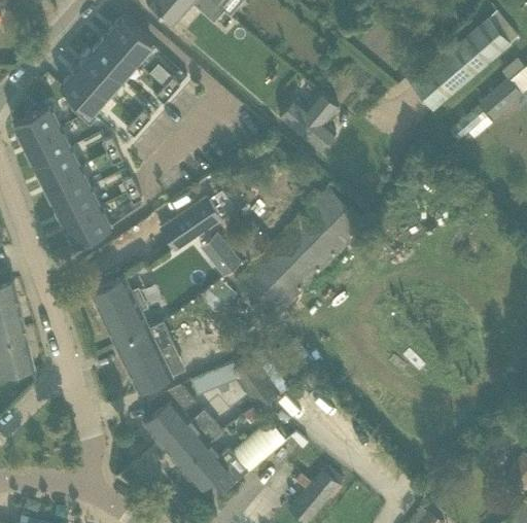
[(224,12),(209,0),(146,0),(146,1),(174,26),(192,5),(214,25),(224,12)]
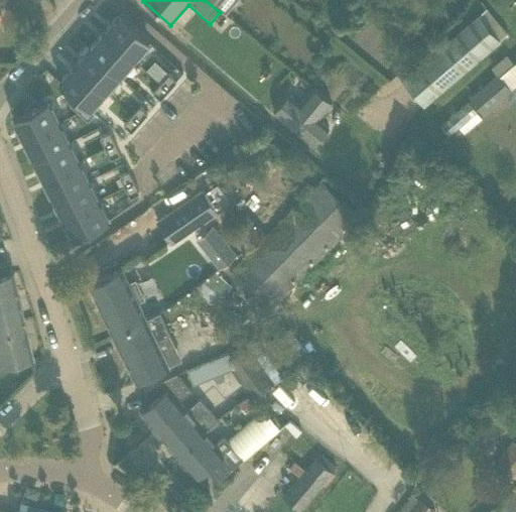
[(240,0),(205,0),(220,12),(225,17),(240,0)]
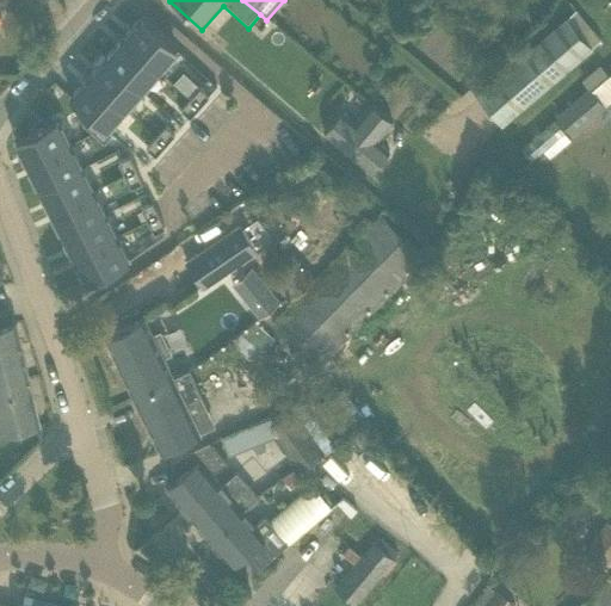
[(141,22),(123,42),(159,74),(177,54),(141,22)]
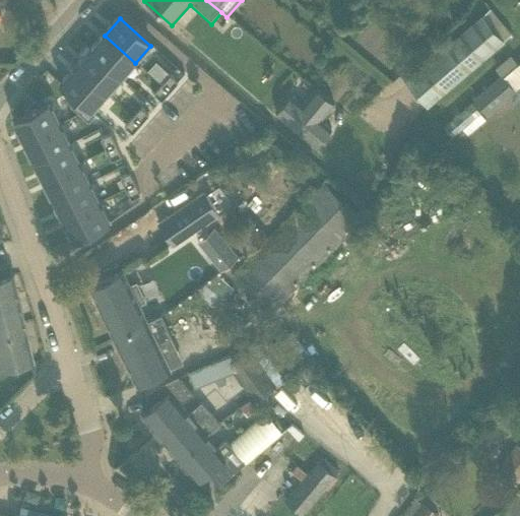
[(428,111),(505,45),(483,19),(406,85),(428,111)]
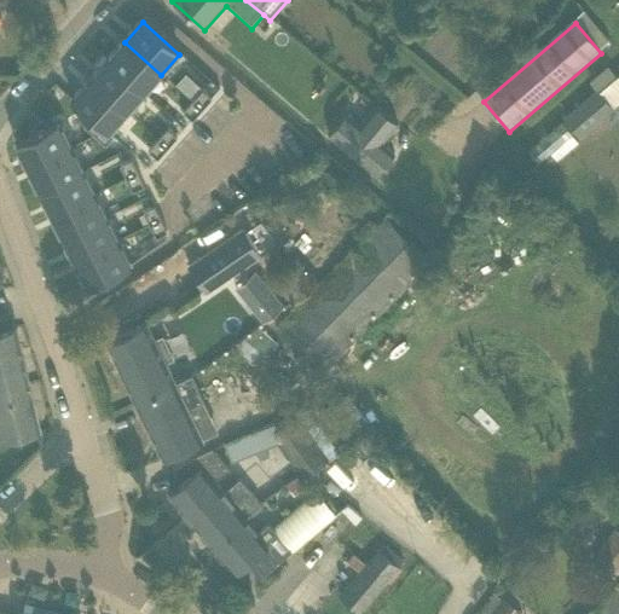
[(125,42),(106,62),(144,94),(161,75),(125,42)]
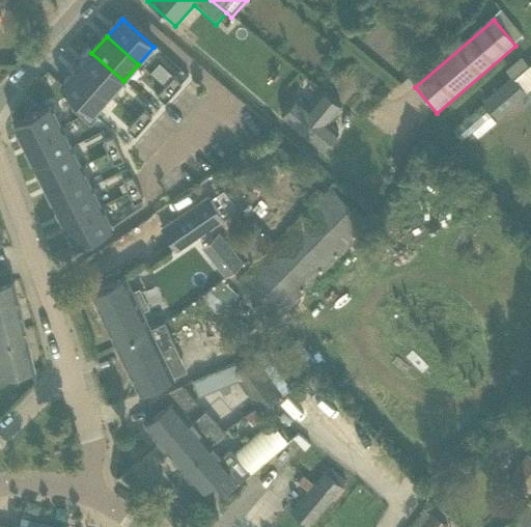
[(91,53),(77,70),(108,98),(123,81),(91,53)]
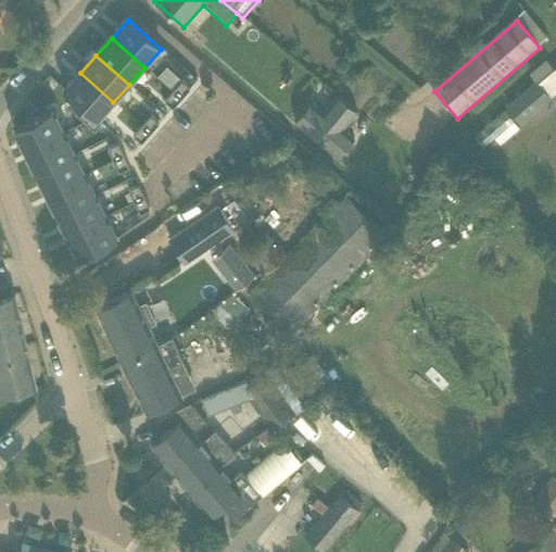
[(80,73),(64,91),(75,101),(97,121),(113,102),(80,73)]
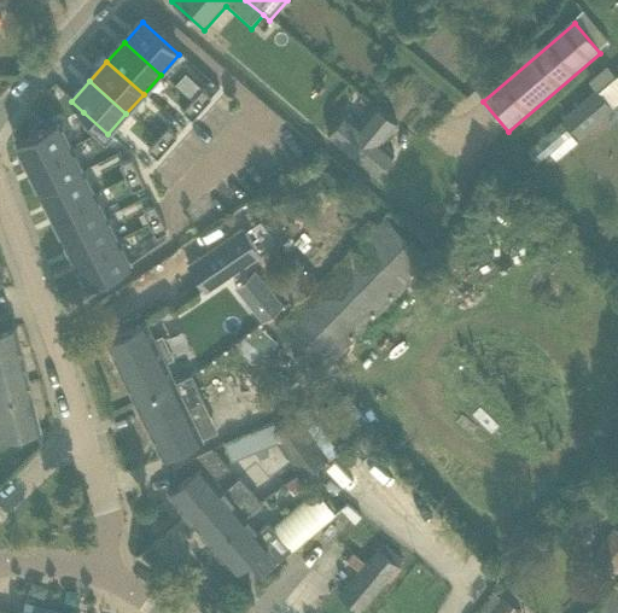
[(202,92),(192,104),(200,111),(211,100),(202,92)]
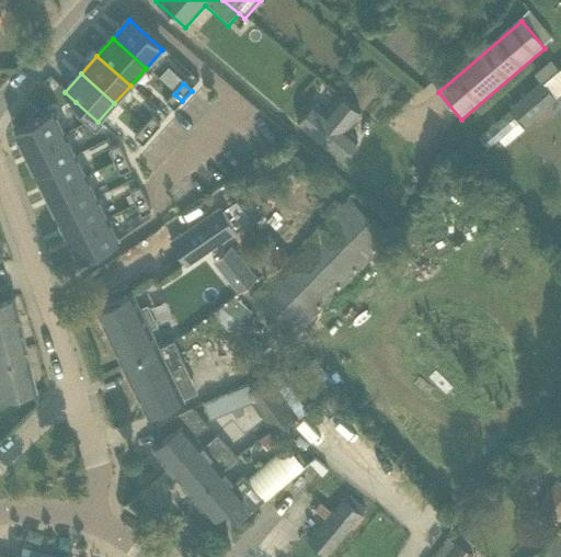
[(549,109),(534,91),(511,111),(526,129),(549,109)]
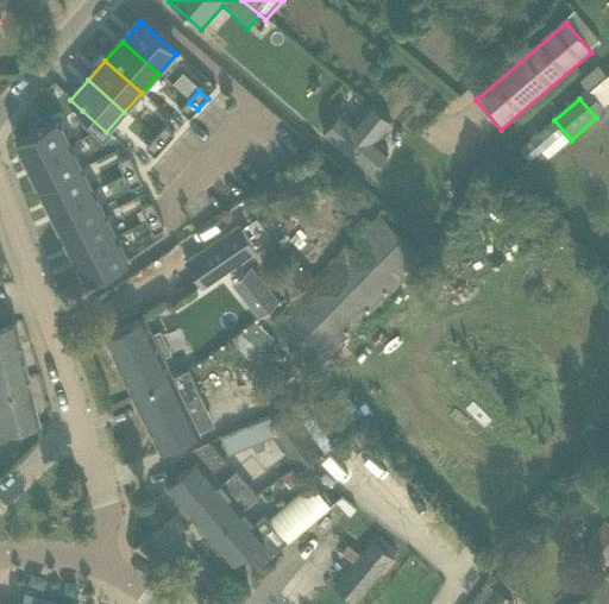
[(189,102),(180,112),(189,120),(198,109),(189,102)]
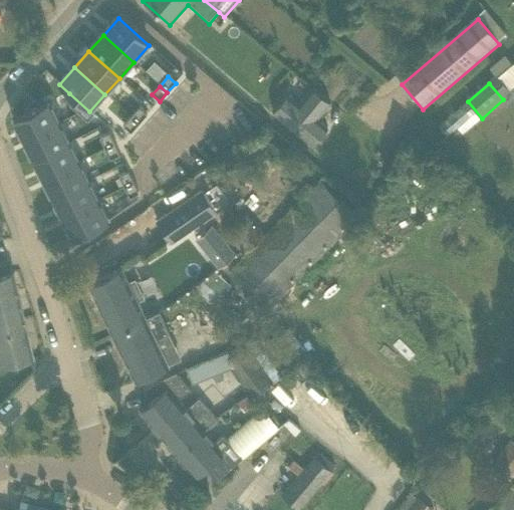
[(287,97),(272,115),(312,149),(327,131),(316,121),(329,105),(312,90),(298,106),(287,97)]
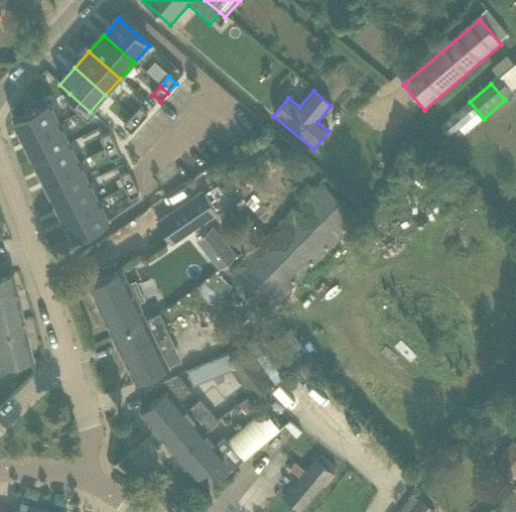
[(76,100),(70,107),(79,115),(85,108),(76,100)]
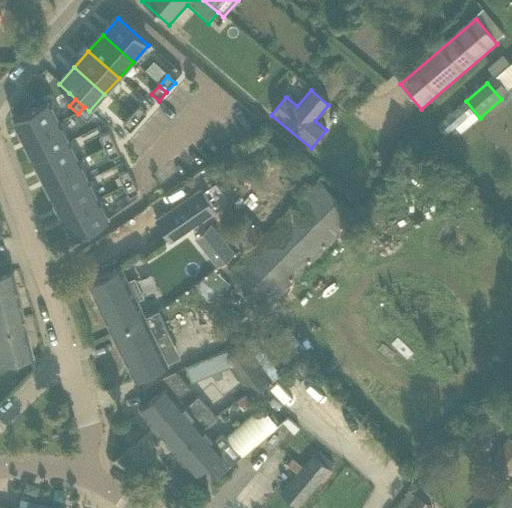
[(49,103),(13,122),(23,142),(59,124),(49,103)]
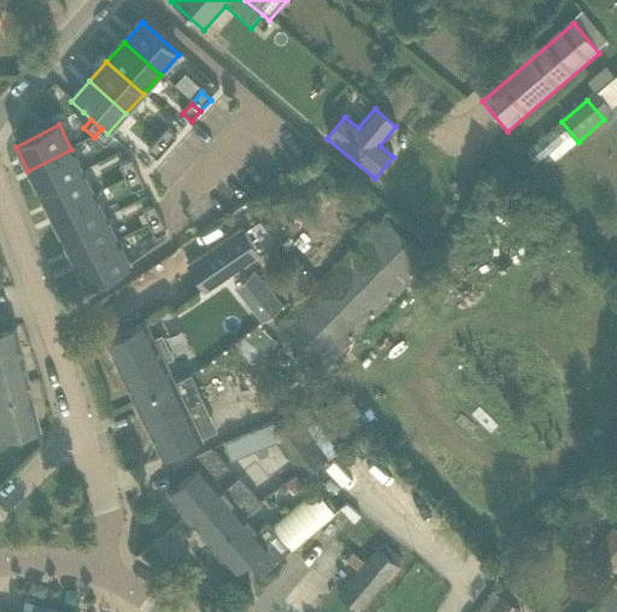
[(101,129),(94,137),(105,147),(112,139),(101,129)]
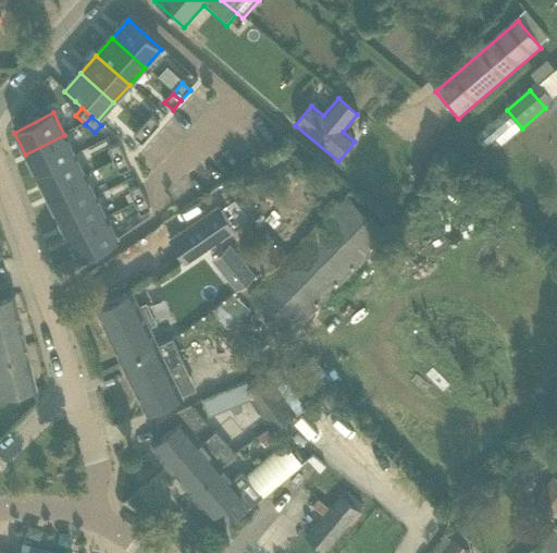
[(151,118),(143,127),(150,135),(159,125),(151,118)]
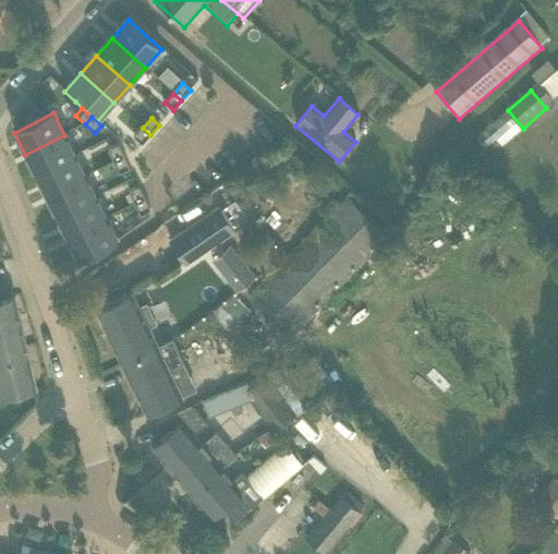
[(143,128),(134,137),(142,145),(150,135),(143,128)]
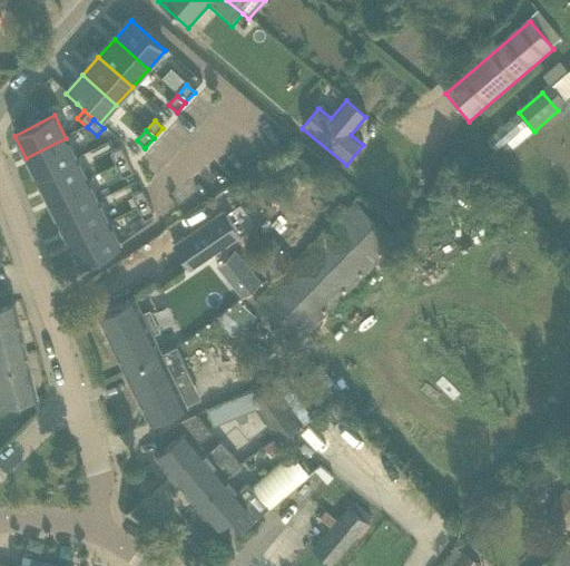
[(66,138),(26,158),(36,179),(77,159),(66,138)]
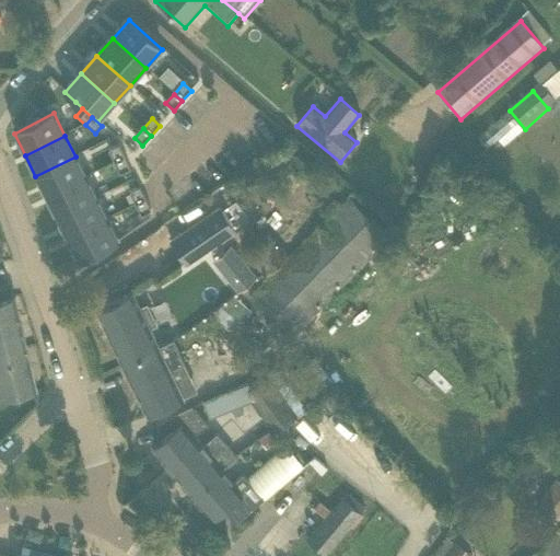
[(109,151),(108,151),(114,163),(124,159),(118,147),(109,151)]
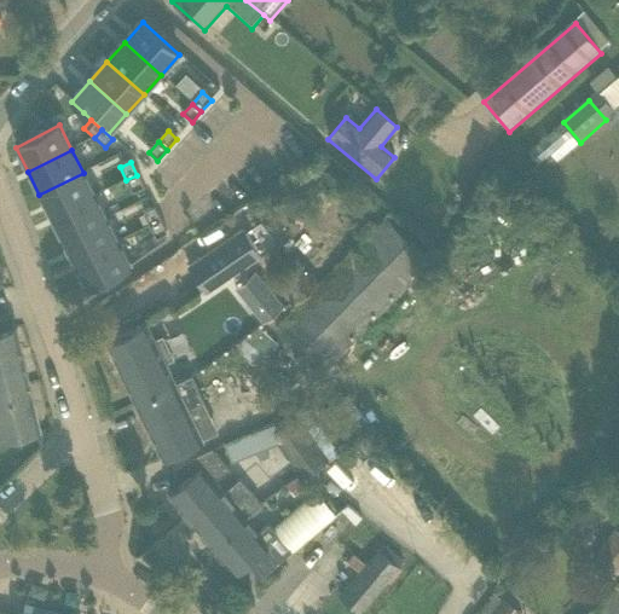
[(84,173),(39,195),(51,218),(94,196),(84,173)]
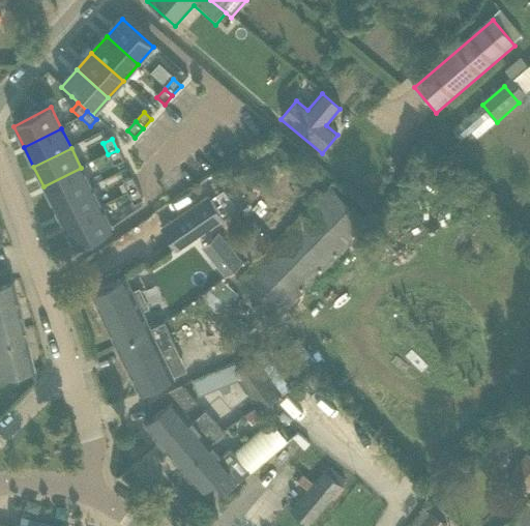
[(117,150),(108,154),(114,166),(122,161),(117,150)]
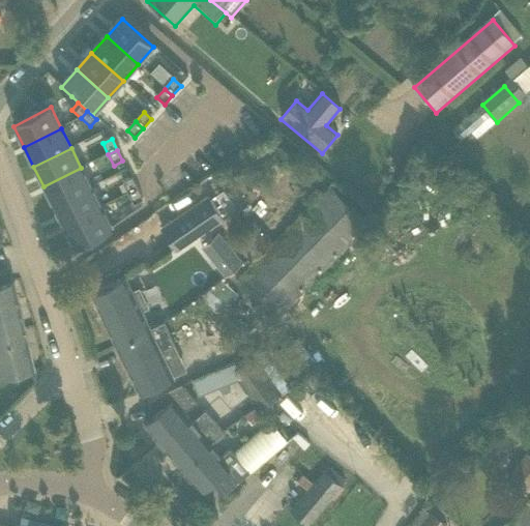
[(252,150),(233,164),(244,180),(263,168),(252,150)]
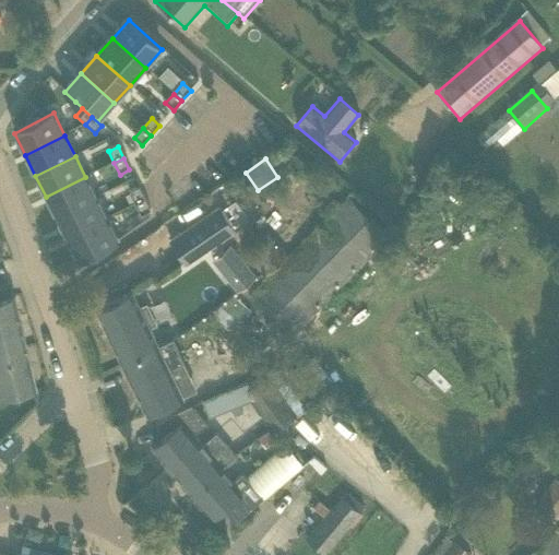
[(85,177),(46,197),(57,219),(96,198),(85,177)]
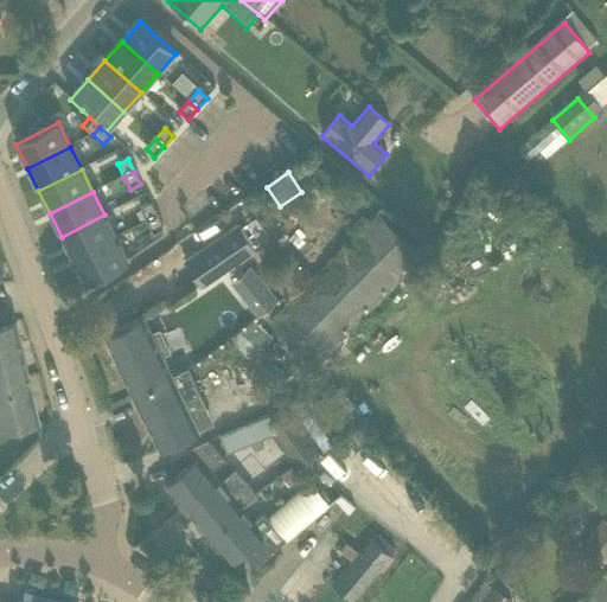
[(151,205),(140,210),(147,223),(157,217),(151,205)]
